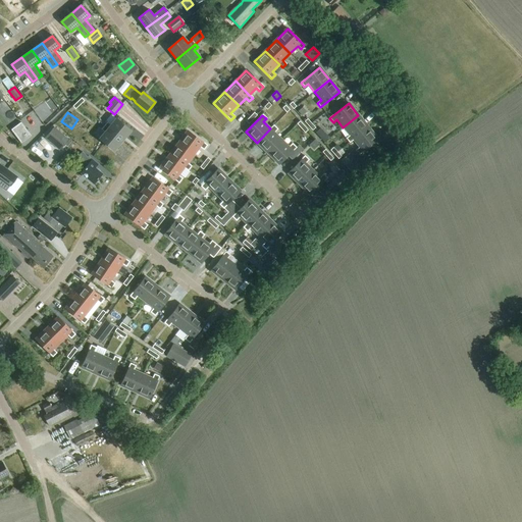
[(358,115),(343,127),(350,136),(347,139),(350,143),(353,140),(368,127),(358,115)]
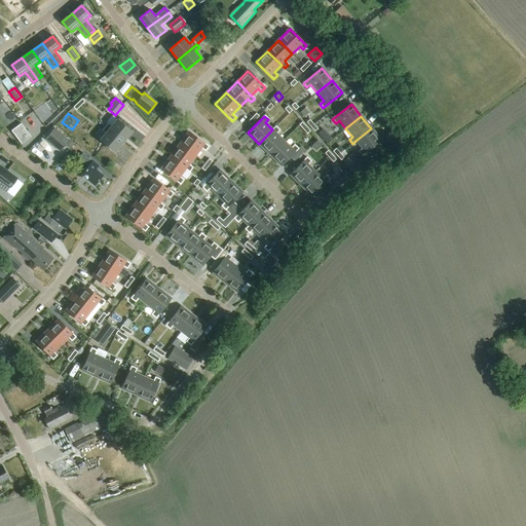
[(109,129),(124,143),(134,130),(118,118),(111,126),(108,124),(106,127),(109,129)]
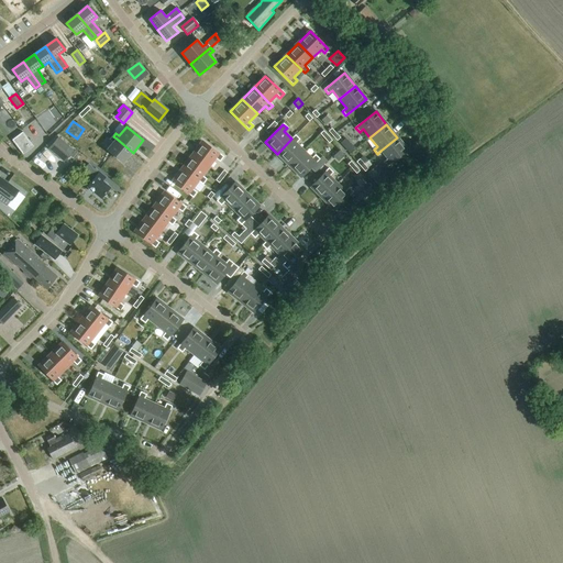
[(22,132),(12,140),(23,155),(33,146),(22,132)]
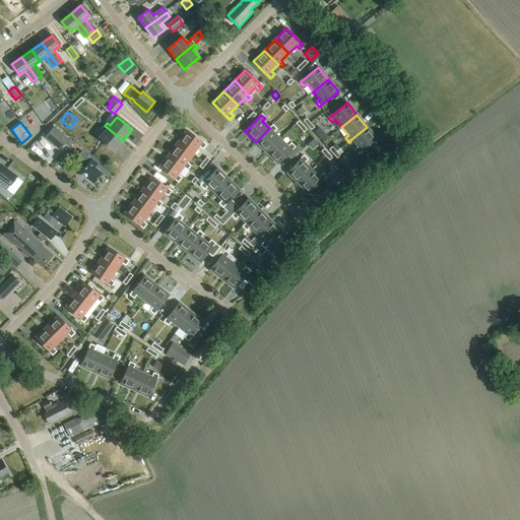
[(267,153),(280,139),(273,132),(276,129),(272,125),(269,128),(256,142),(267,153)]
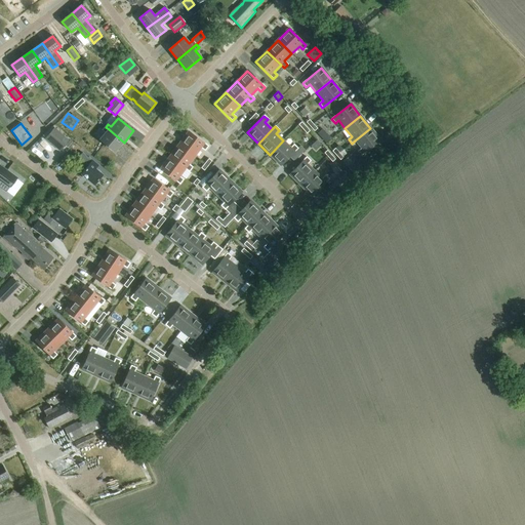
[(99,142),(115,154),(124,143),(109,129),(106,127),(102,131),(105,134),(99,142)]
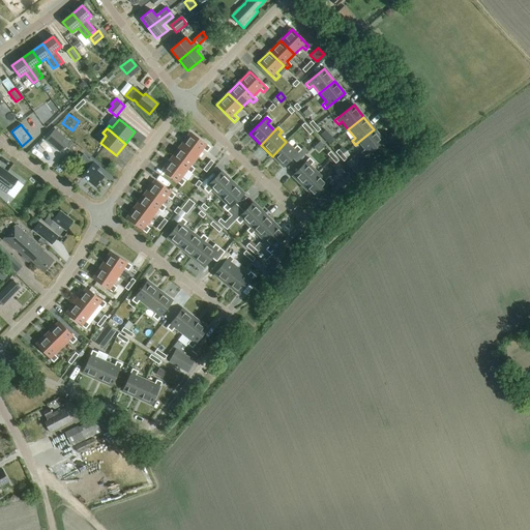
[(69,142),(55,129),(45,141),(60,153),(69,142)]
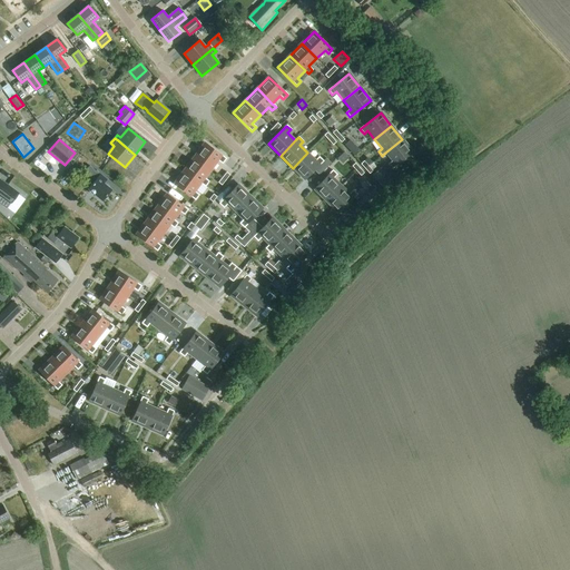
[(402,139),(385,153),(392,161),(389,164),(392,168),(412,153),(402,139)]
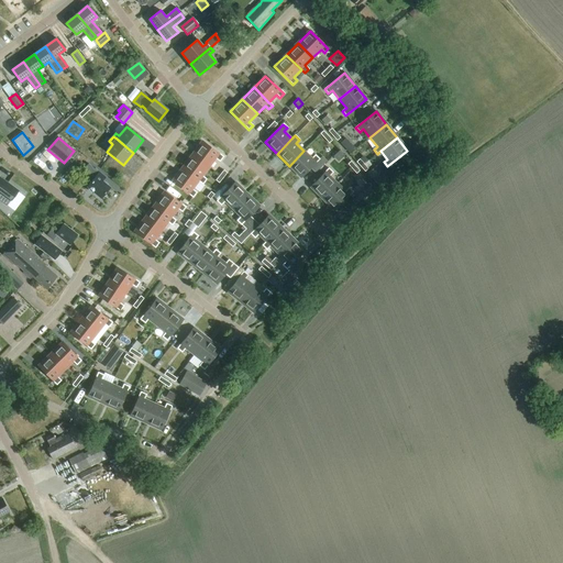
[(354,148),(345,139),(340,143),(349,153),(354,148)]
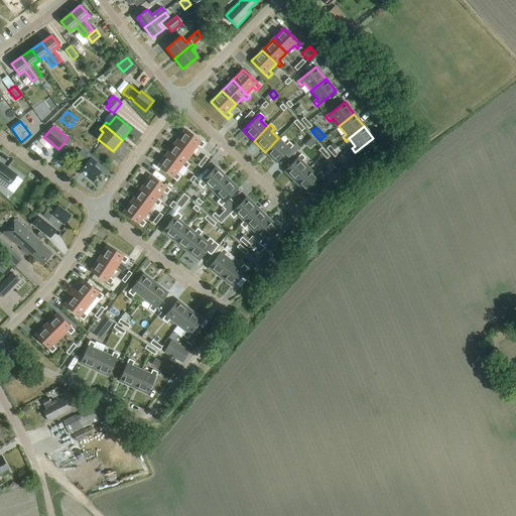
[(176,142),(191,153),(198,145),(201,148),(204,144),(185,130),(176,142)]
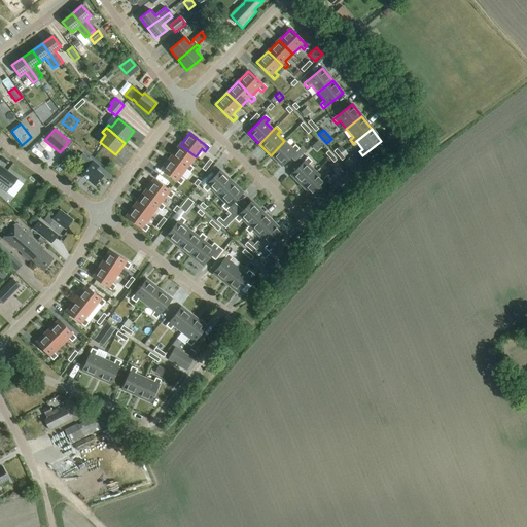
[(284,141),(271,155),(282,166),(290,156),(299,149),(294,145),(291,148),(284,141)]
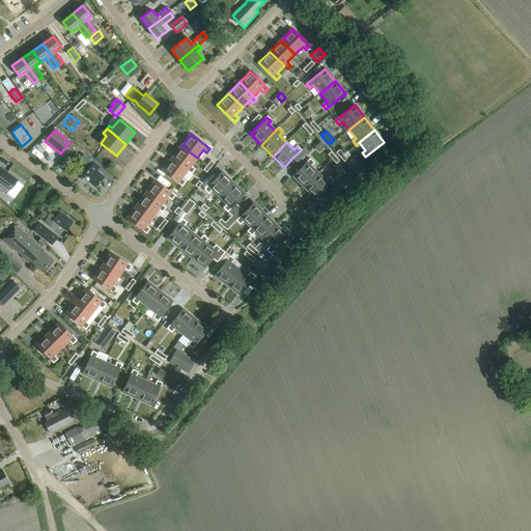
[(191,166),(197,158),(182,146),(171,159),(188,171),(191,173),(194,169),(191,166)]
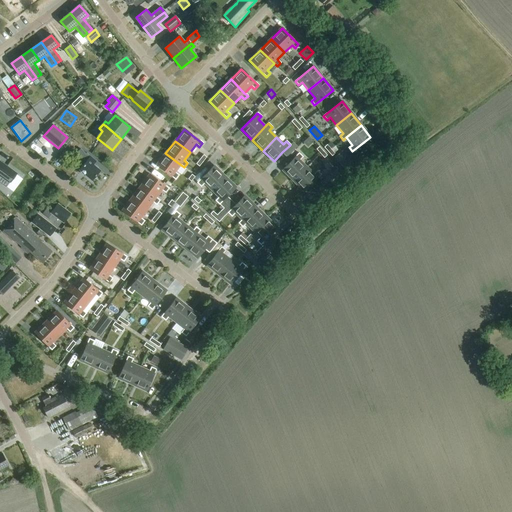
[(290,145),(282,152),(287,157),(297,147),(293,142),(290,145)]
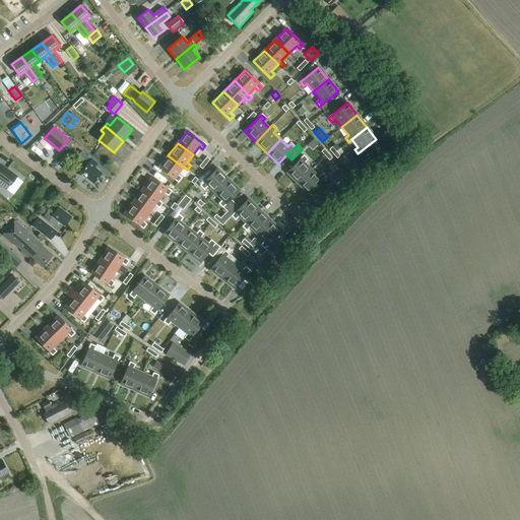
[(84,179),(85,177),(93,183),(102,173),(89,163),(91,160),(85,155),(86,154),(82,151),(75,158),(85,168),(81,173),(82,175),(81,176),(84,179)]
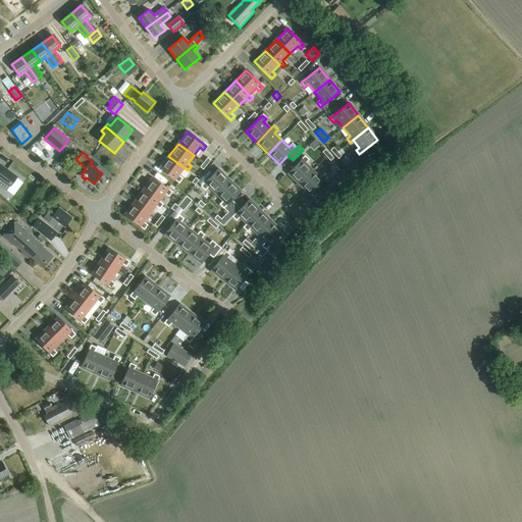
[(359,164),(350,153),(341,161),(351,172),(359,164)]
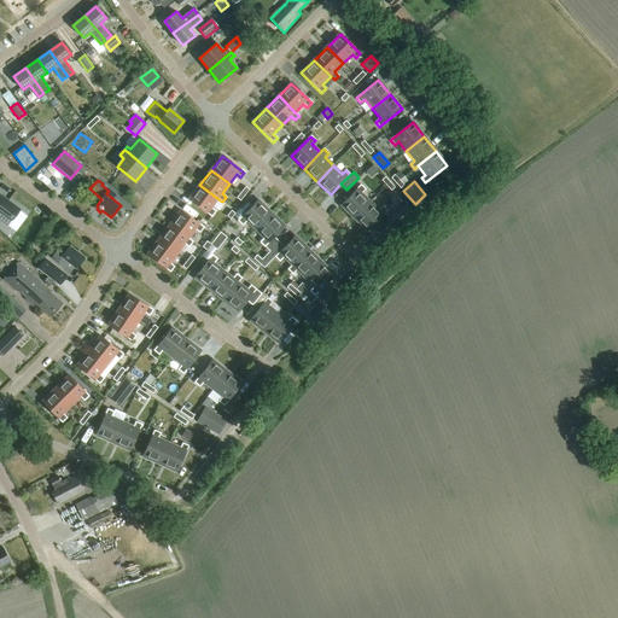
[(211,209),(219,199),(199,185),(188,199),(211,216),(215,211),(211,209)]
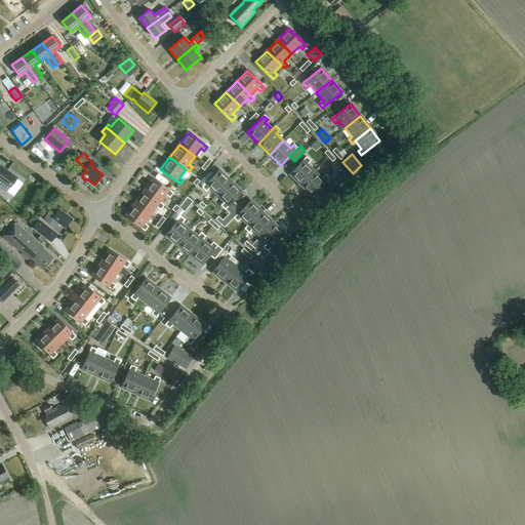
[(300,186),(314,171),(307,164),(310,161),(307,157),(289,174),(300,186)]
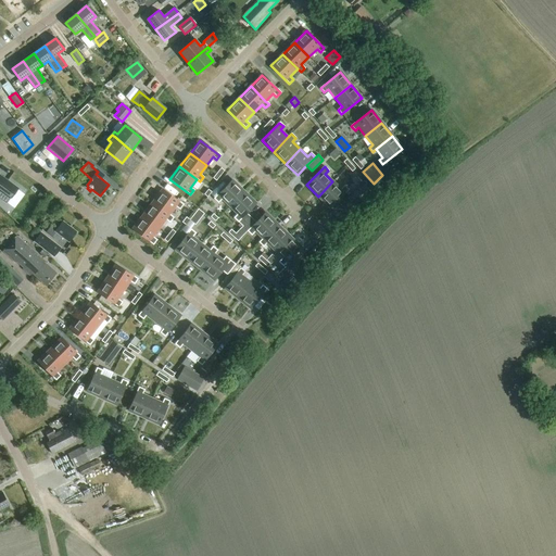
[(0,199),(7,204),(11,198),(11,199),(19,189),(0,175),(0,199)]
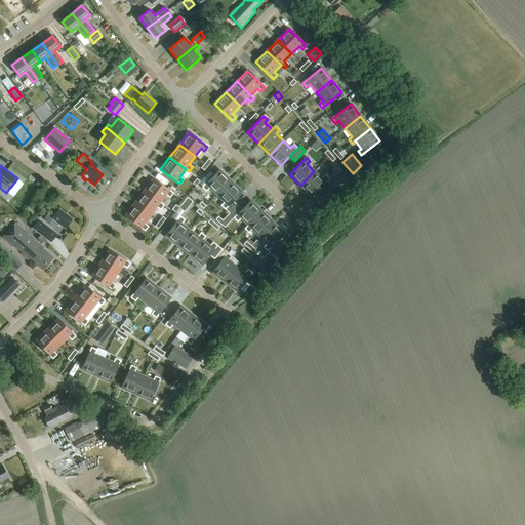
[(216,195),(230,182),(218,170),(202,188),(206,192),(209,188),(216,195)]
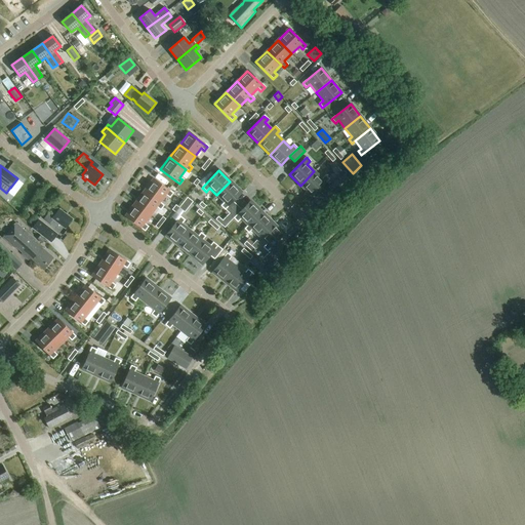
[(314,171),(300,186),(312,197),(328,179),(325,175),(322,178),(314,171)]
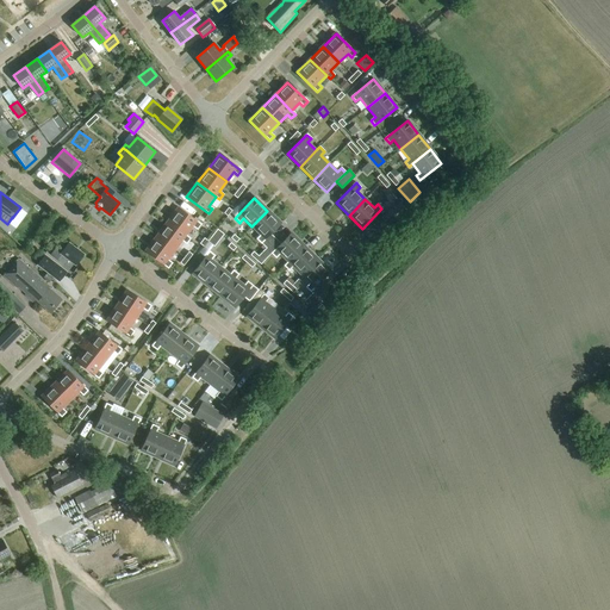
[(400,203),(381,218),(388,226),(408,211),(400,203)]
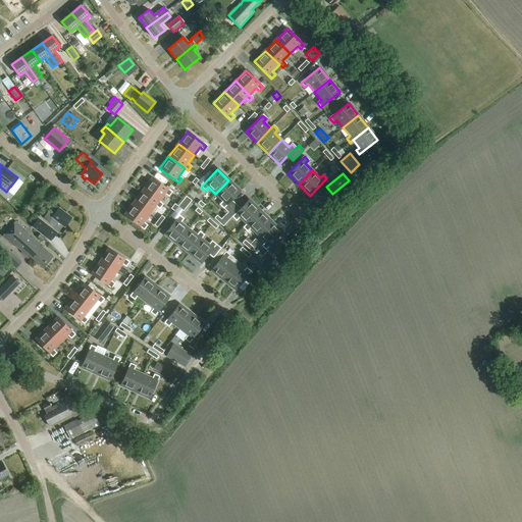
[(144,191),(159,202),(165,194),(168,197),(171,192),(153,177),(144,191)]
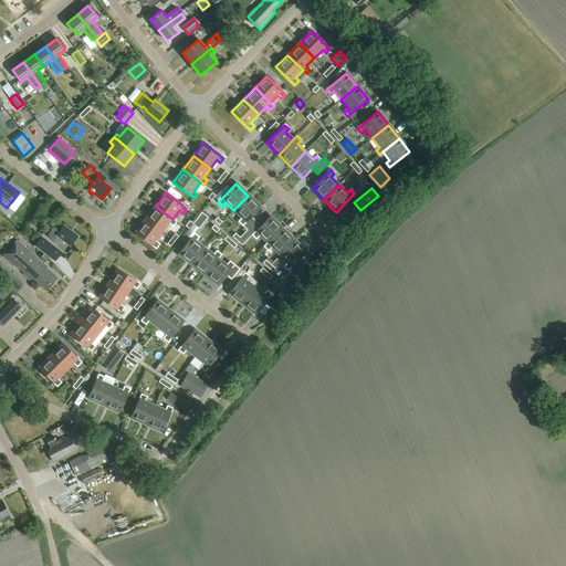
[(248,196),(233,210),(241,219),(238,222),(242,226),(260,208),(248,196)]
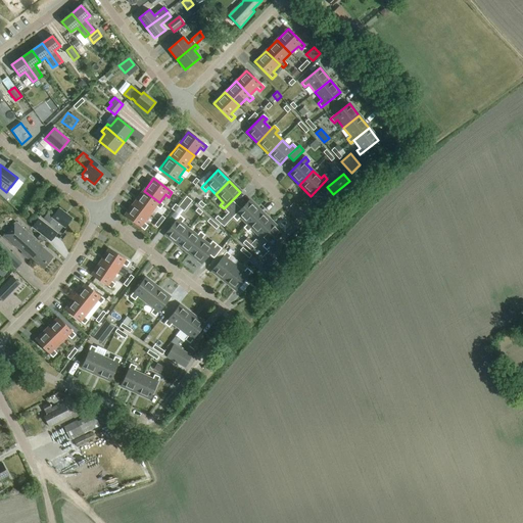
[(134,203),(150,215),(156,206),(159,209),(162,204),(159,202),(144,191),(134,203)]
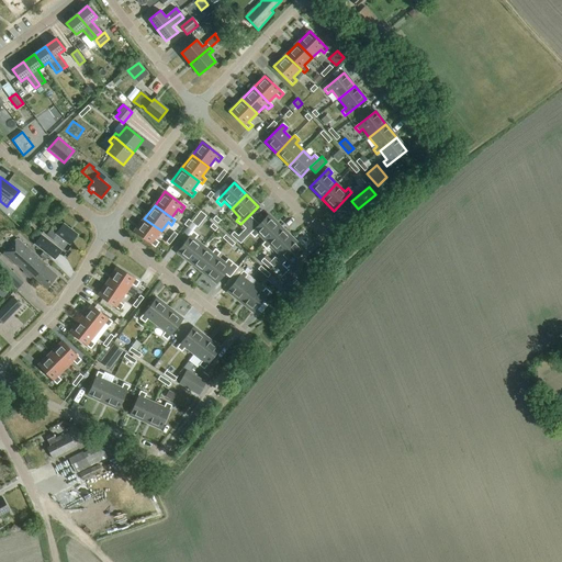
[(198,227),(206,216),(200,212),(191,222),(191,223),(198,227)]
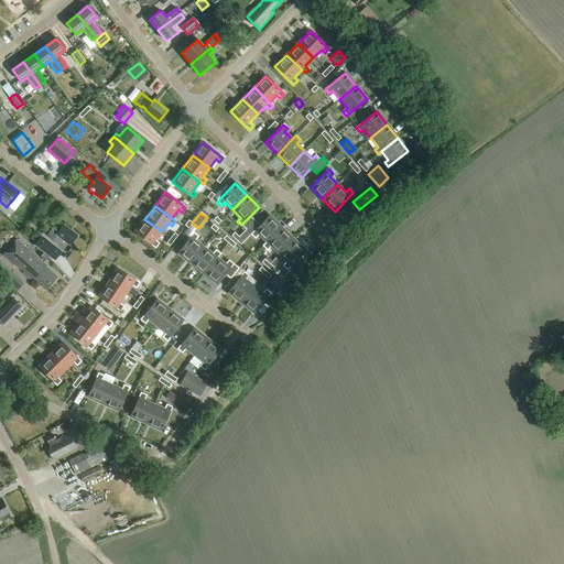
[(266,242),(281,227),(269,216),(251,235),(255,238),(259,235),(266,242)]
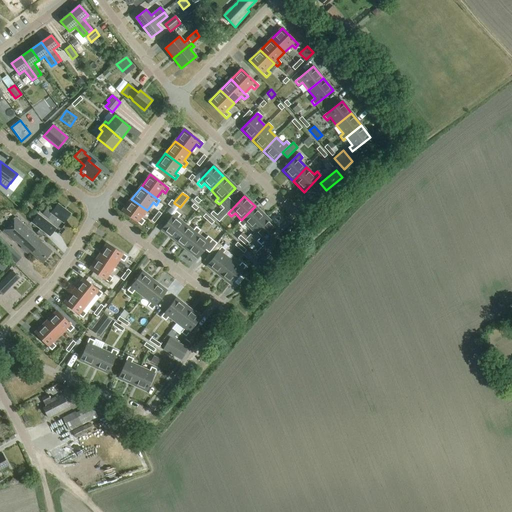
[(140,218),(147,210),(131,199),(122,211),(141,225),(144,221),(140,218)]
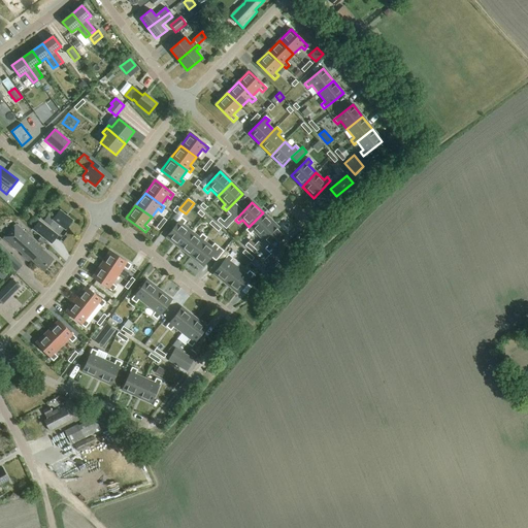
[(56,229),(59,225),(65,229),(72,221),(59,210),(55,216),(51,212),(44,220),(56,229)]
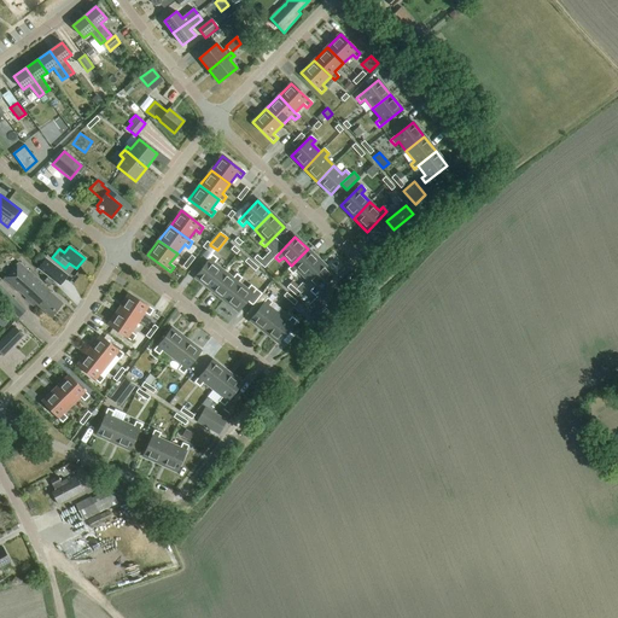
[(304,279),(321,262),(308,249),(291,266),(287,269),(292,274),(296,270),(304,279)]
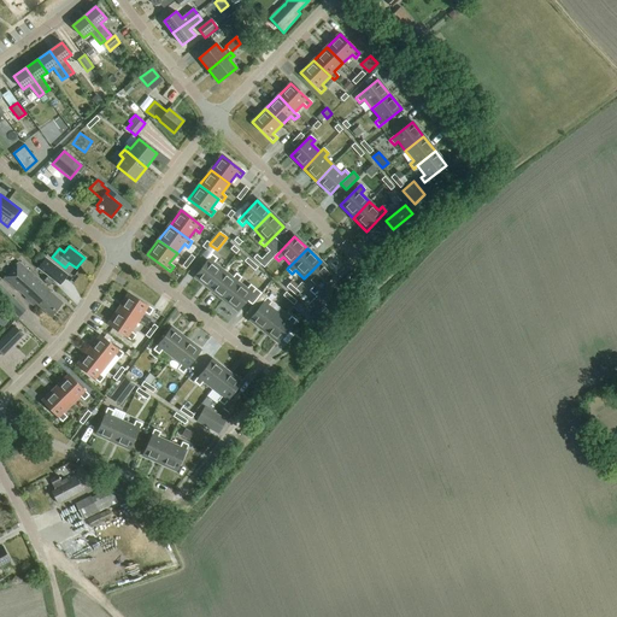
[(262,259),(259,264),(264,268),(268,264),(275,257),(269,251),(262,259)]
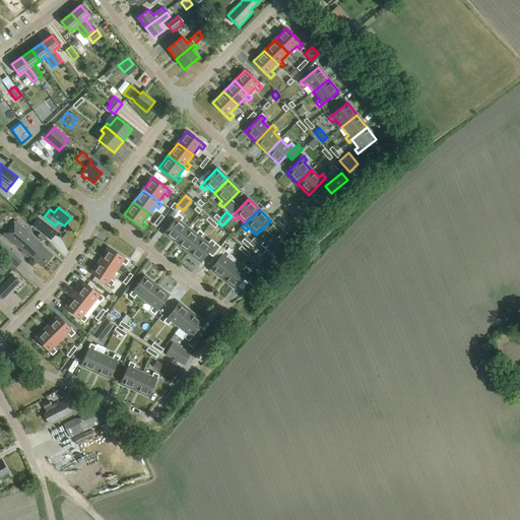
[(178,215),(164,234),(176,243),(188,228),(180,221),(183,218),(178,215)]
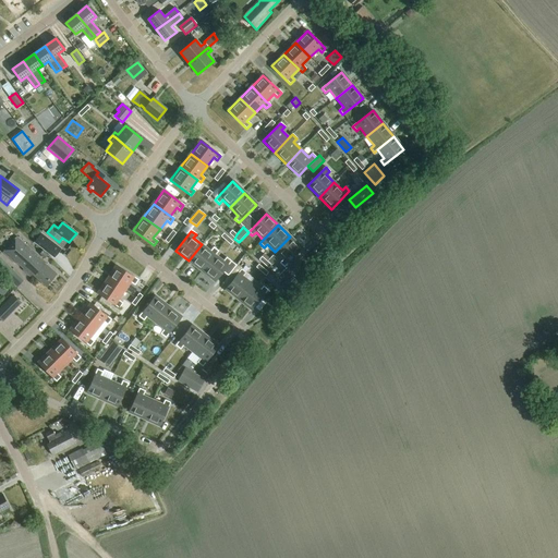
[(55,258),(62,249),(41,233),(34,242),(55,258)]
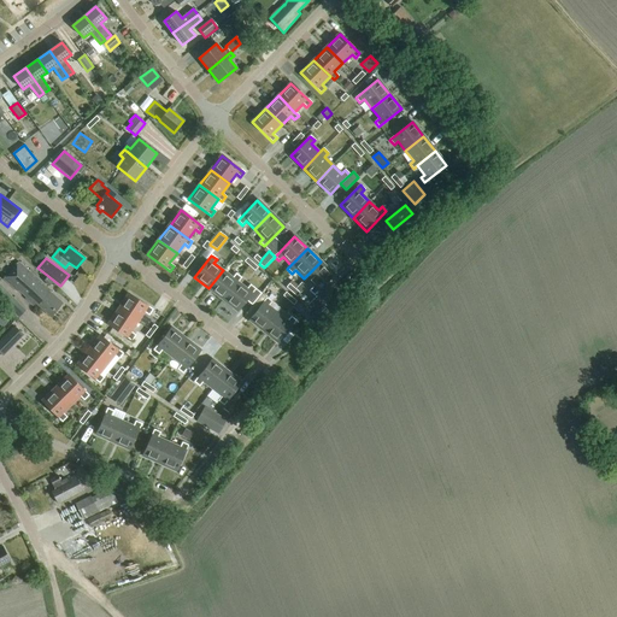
[(321,262),(304,278),(313,287),(310,291),(313,295),(334,275),(321,262)]
